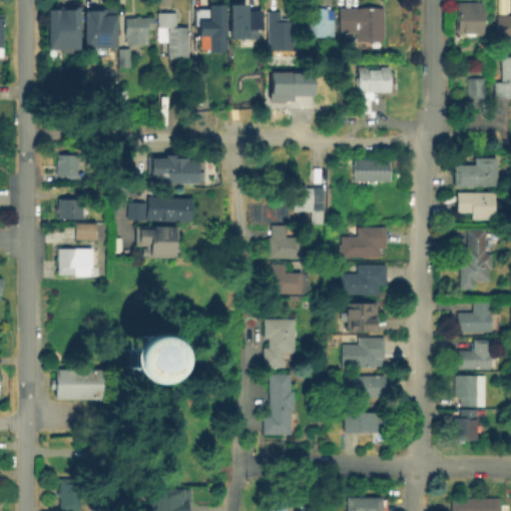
[(483,4),(482,37),(473,37),(472,34),(457,34),(457,4),(483,4)]
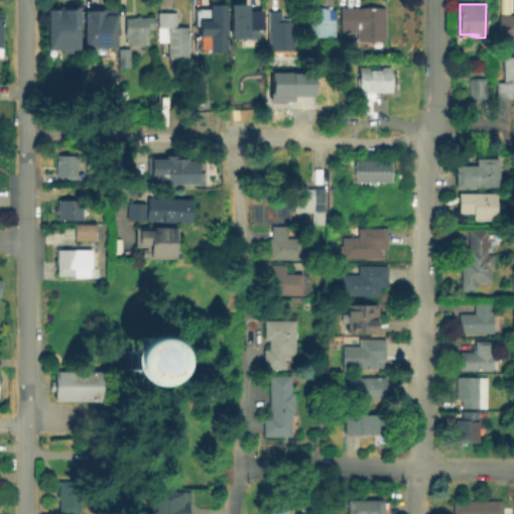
[(208,6),(224,5),(224,53),(209,53),(208,37),(197,38),(197,20),(208,20),(208,6)]
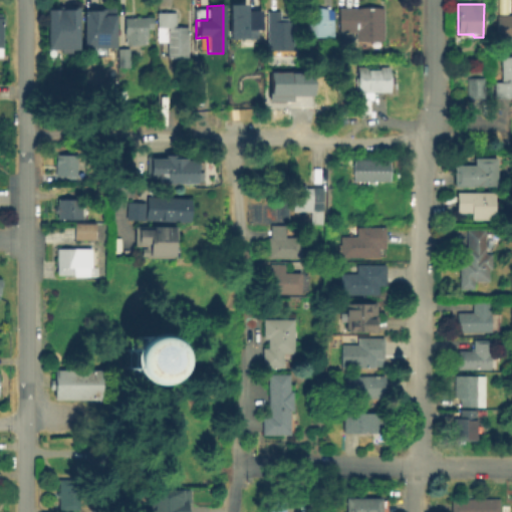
[(228,5),(245,5),(245,12),(260,12),(260,30),(255,30),(255,40),(229,40),(228,5)]
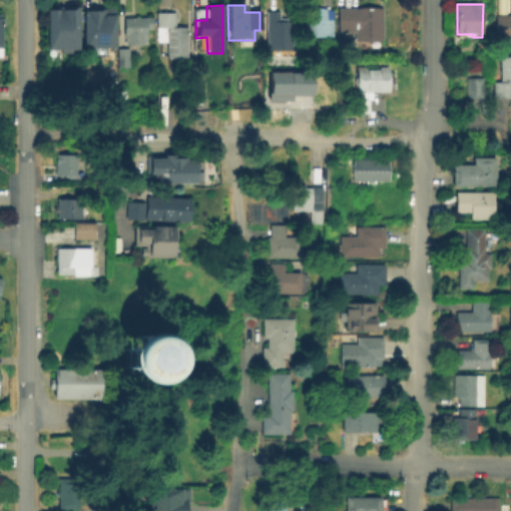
[(47,48),(47,8),(78,8),(77,48),(47,48)]
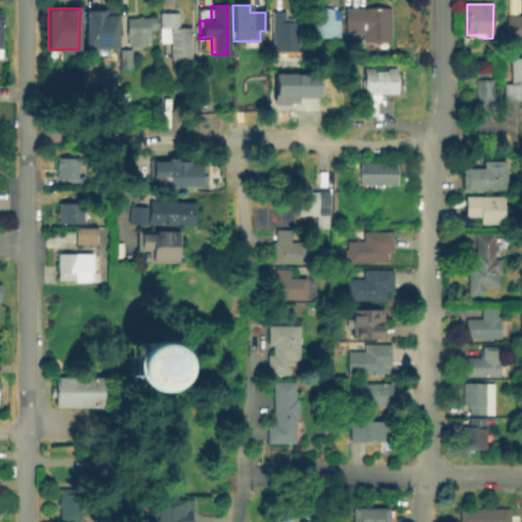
[(393,9),(393,42),(364,42),(363,34),(348,34),(348,9),(393,9)]
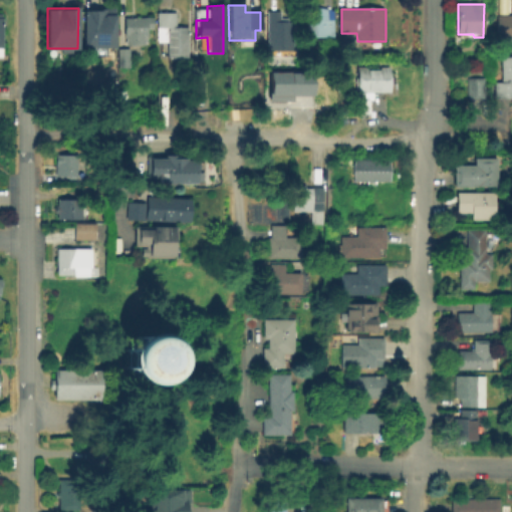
[(328,10),(328,21),(334,20),(335,37),(306,37),(306,10),(328,10)]
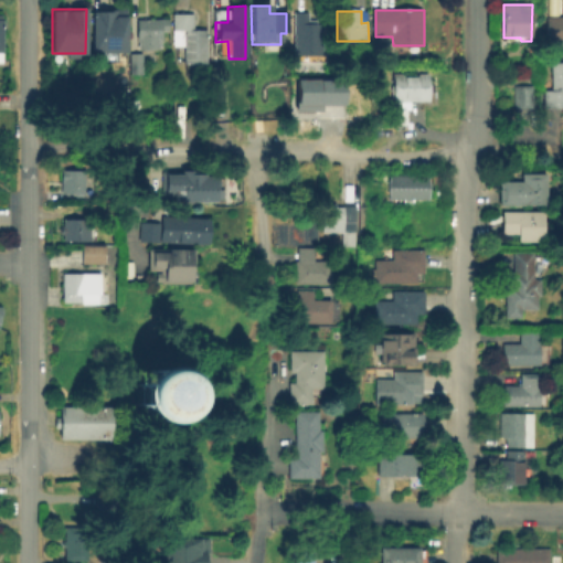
[(91,51),(92,13),(127,13),(127,52),(91,51)]
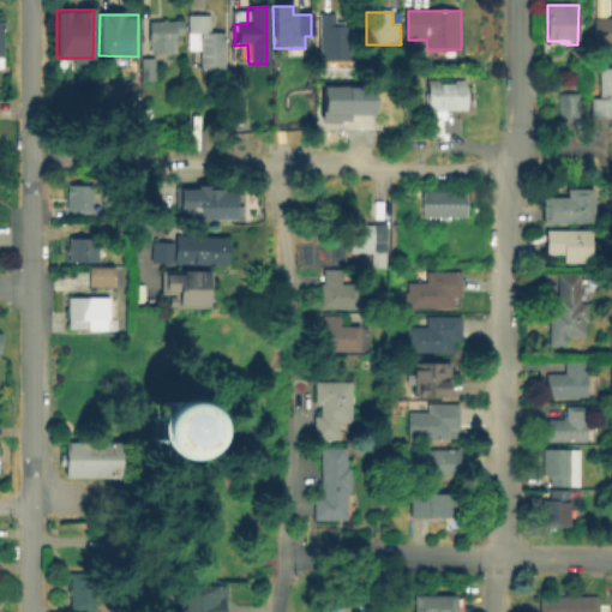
[(352,27),(352,61),(321,63),(321,15),(337,15),(337,27),(352,27)]
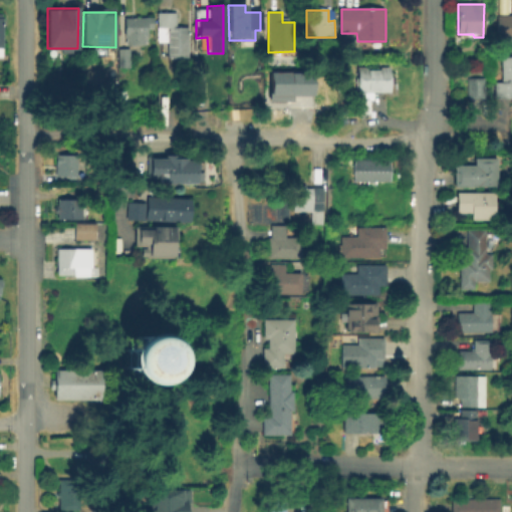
[(178,15),(178,30),(191,30),(191,60),(169,60),(169,30),(159,30),(159,15),(178,15)]
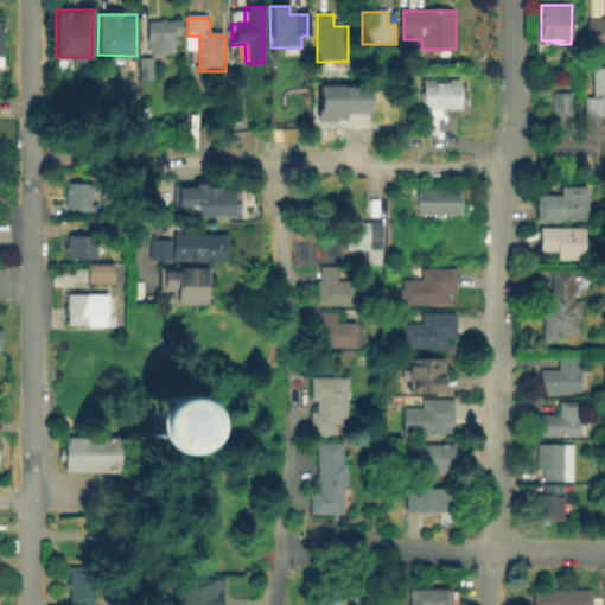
[(604,48),(588,48),(590,19),(604,19),(604,48)]
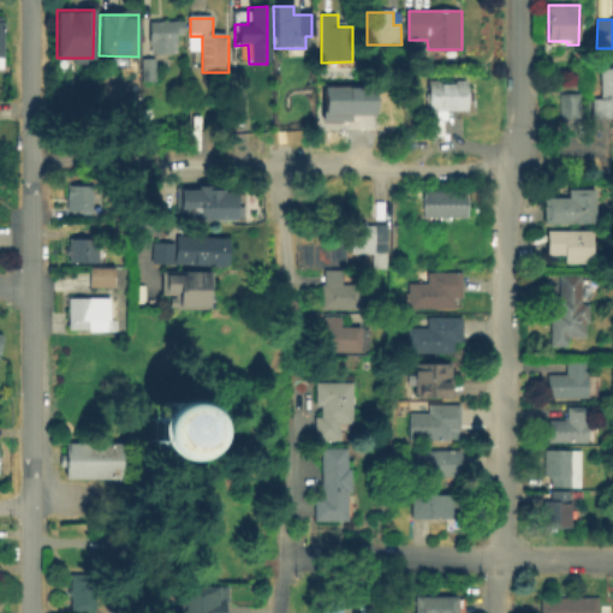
[(176,46),(176,57),(153,57),(153,47),(152,24),(185,23),(185,37),(179,37),(179,46),(176,46)]
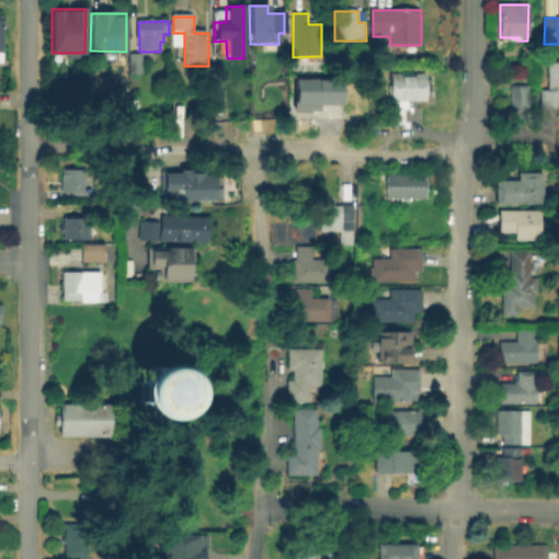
[(145,55),(145,76),(134,76),(133,55),(145,55)]
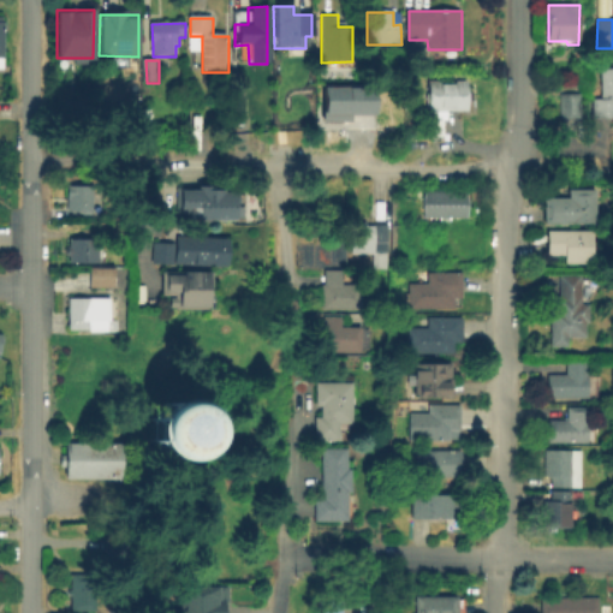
[(612,121),(595,121),(595,102),(603,102),(603,72),(612,71),(612,121)]
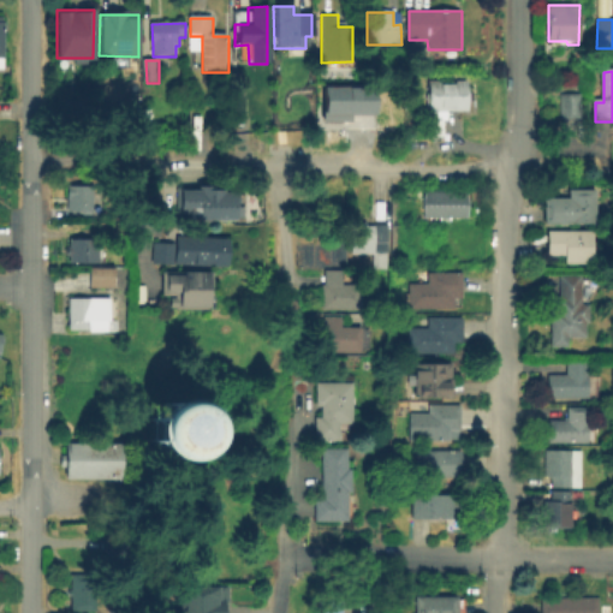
[(468,79),(468,111),(429,112),(429,81),(468,79)]
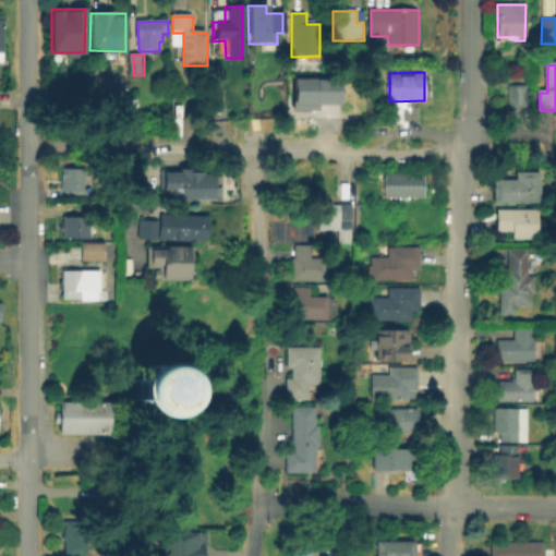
[(292,79),(293,111),(316,111),(315,104),(338,104),(338,79),(292,79)]
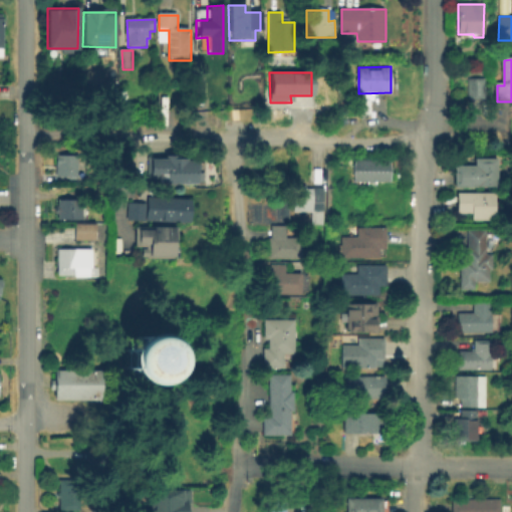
[(487,99),(470,99),(469,79),(486,78),(487,99)]
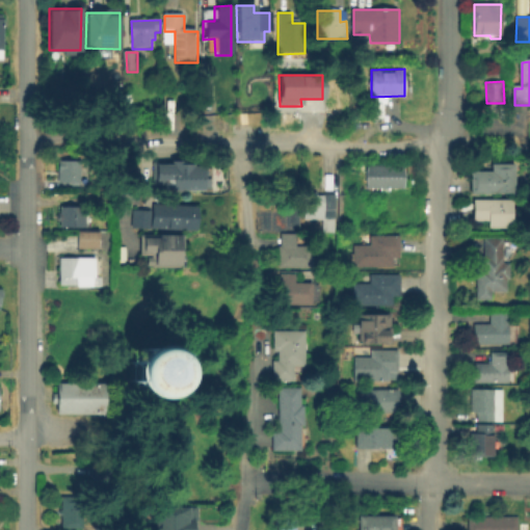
[(80,182),(78,184),(72,184),(70,181),(58,181),(59,159),(81,160),(80,182)]
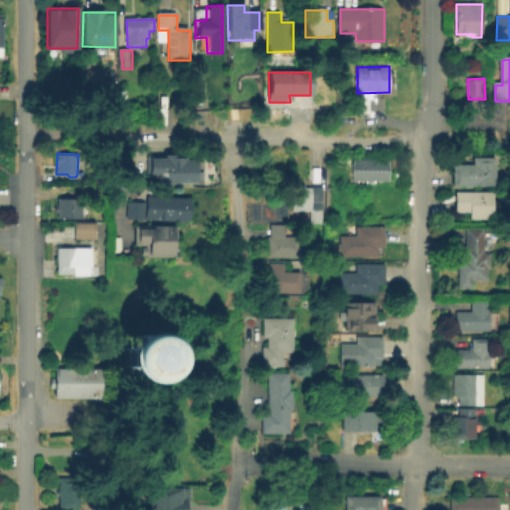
[(496,157),(496,185),(455,186),(455,164),(475,164),(475,157),(496,157)]
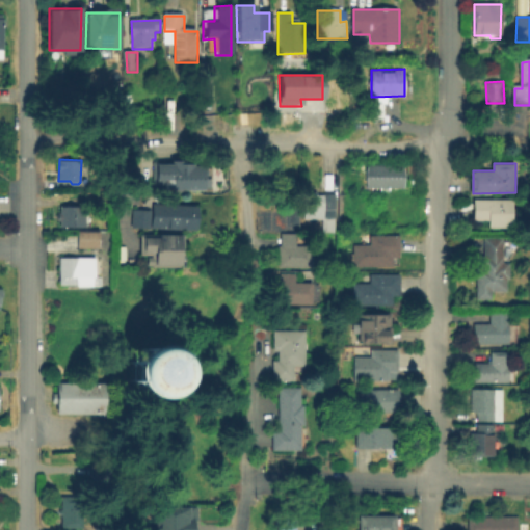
[(154,192),(154,165),(203,165),(203,193),(154,192)]
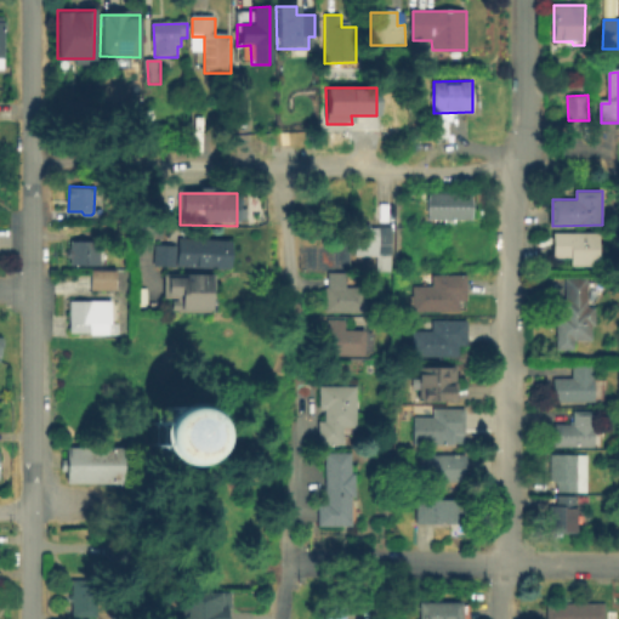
[(472,194),(472,221),(430,221),(430,194),(472,194)]
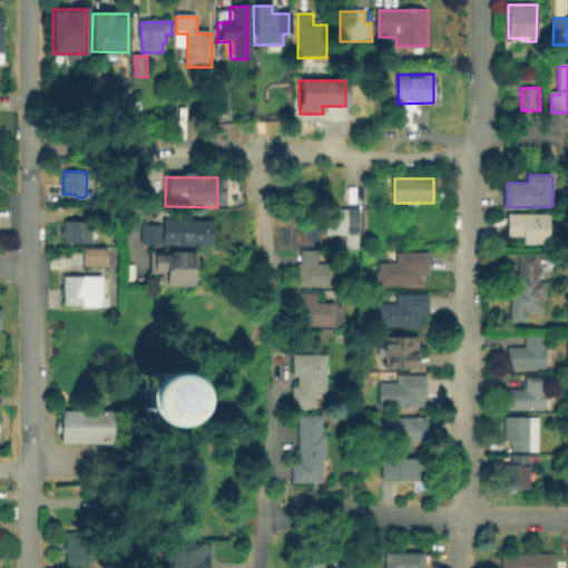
[(361,234),(326,236),(326,209),(360,209),(361,234)]
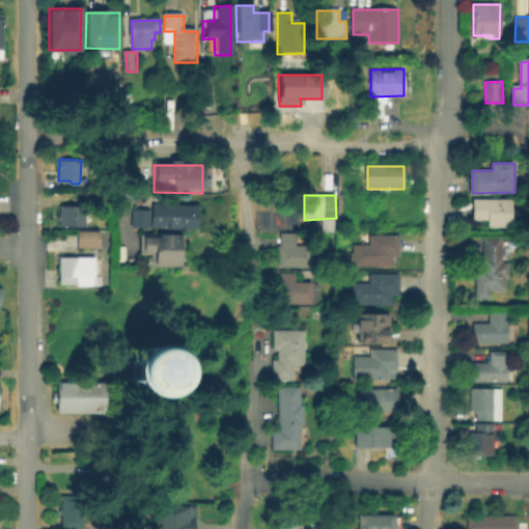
[(512,199),(512,228),(489,228),(489,221),(473,221),(473,199),(512,199)]
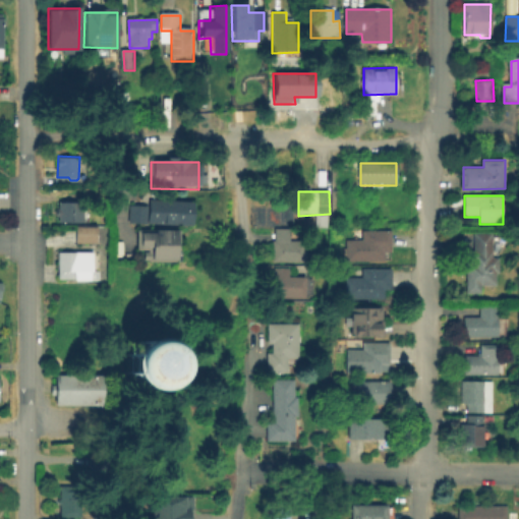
[(194,202),(193,218),(194,226),(129,223),(131,205),(150,205),(149,198),(194,202)]
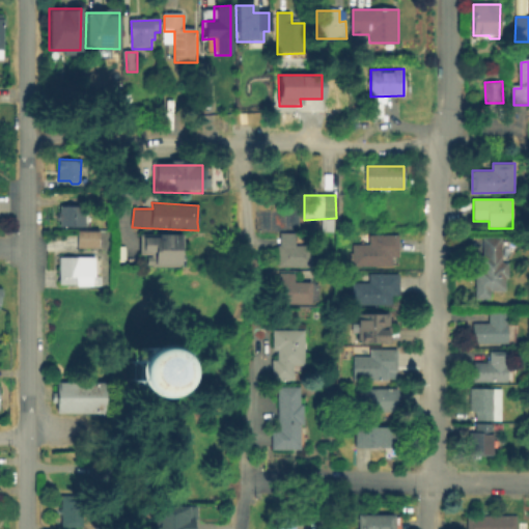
[(58,206),(83,206),(83,228),(58,228),(58,221),(56,221),(56,214),(58,214),(58,206)]
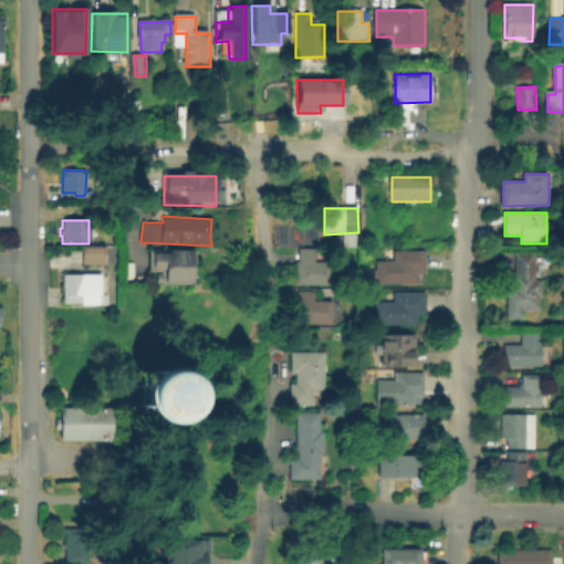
[(357,235),(358,249),(344,248),(345,235),(357,235)]
